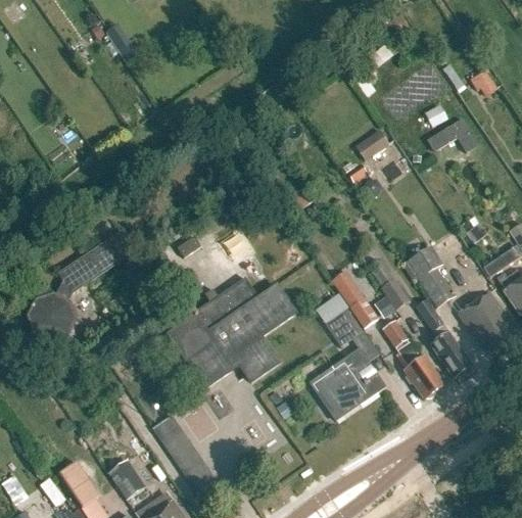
[(136,50),(116,21),(105,29),(125,57),(136,50)]
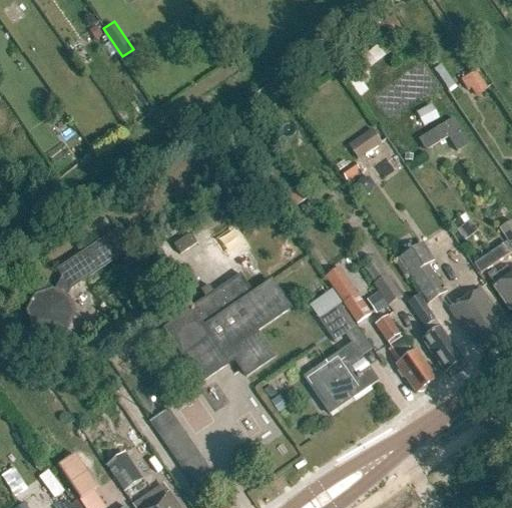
[(377,61),(393,48),(382,35),(367,47),(368,49),(355,59),(364,69),(376,60),(377,61)]
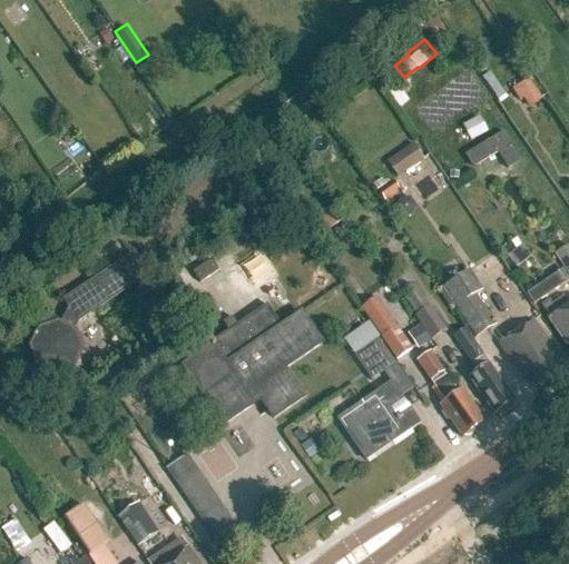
[(494,67),(486,72),(502,97),(510,91),(494,67)]
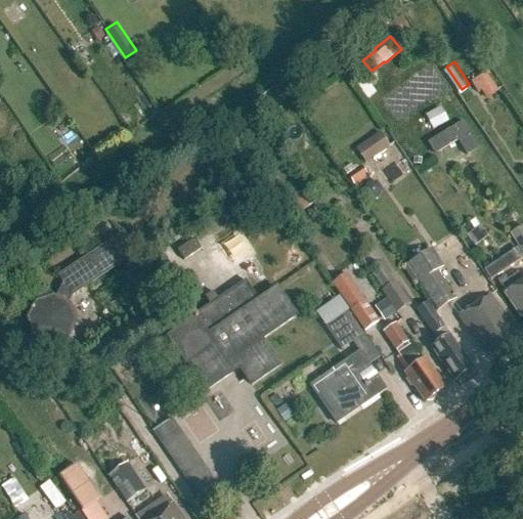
[(471,78),(482,96),(497,87),(486,69),(471,78)]
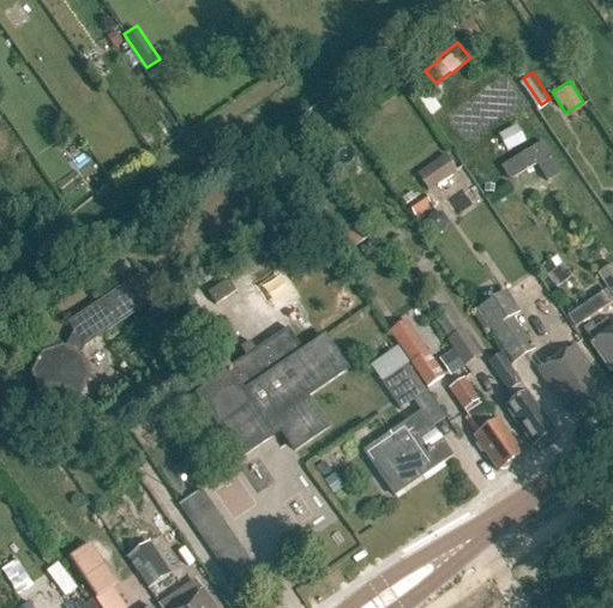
[(496,136),(512,128),(508,115),(490,122),(496,136)]
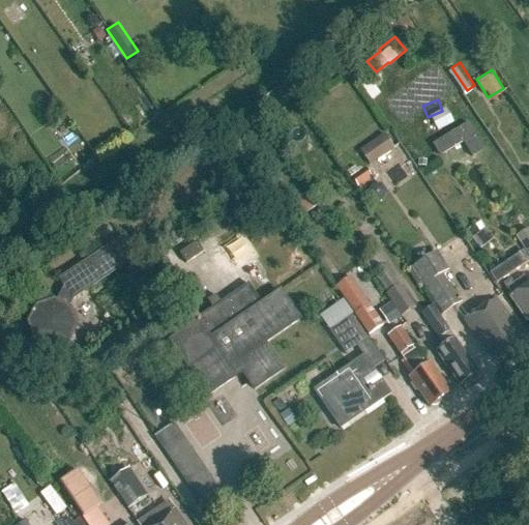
[(468,119),(433,141),(440,153),(464,139),(473,154),(485,147),(468,119)]
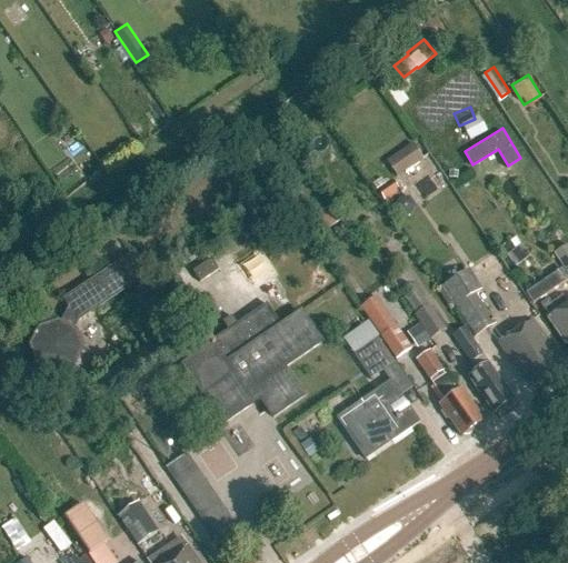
[(417,139),(389,158),(400,173),(428,156),(417,139)]
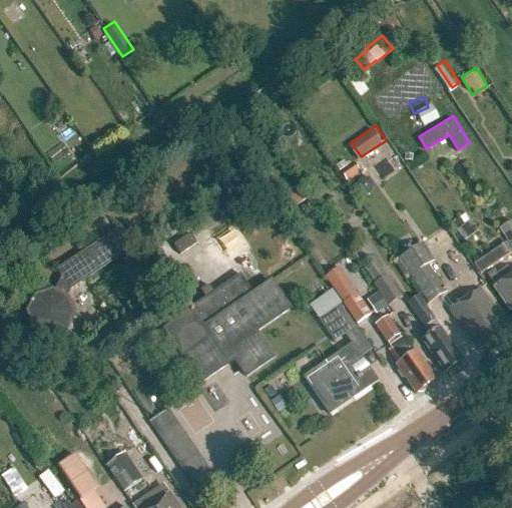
[(500,226),(511,242),(511,219),(500,226)]
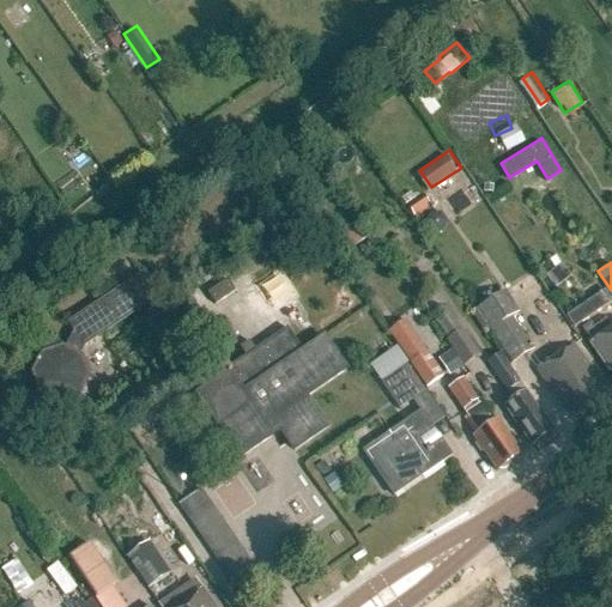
[(85,341),(157,292),(141,271),(70,319),(76,327),(67,344),(64,344),(43,350),(34,370),(41,390),(60,399),(79,392),(90,374),(83,352),(79,351),(85,341)]
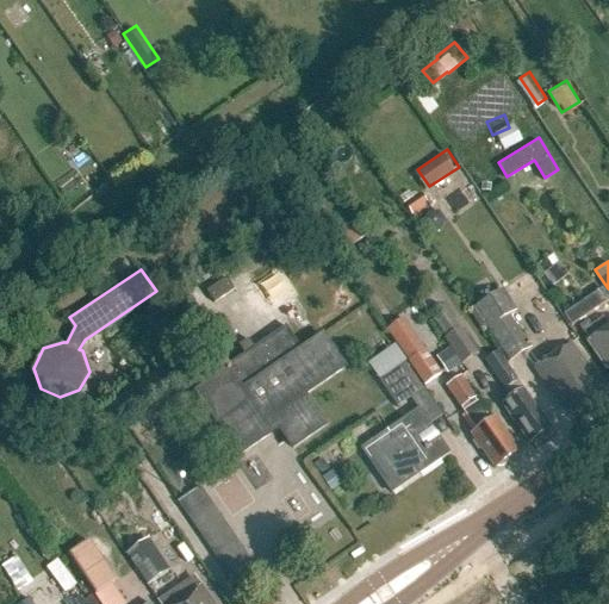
[(527,298),(539,286),(524,272),(513,282),(527,298)]
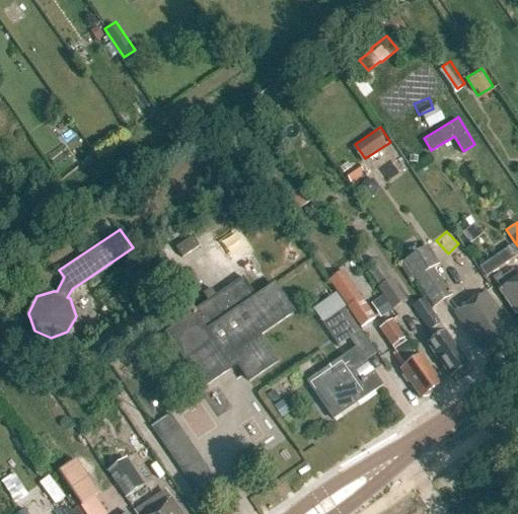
[(194,233),(176,244),(183,255),(201,244),(194,233)]
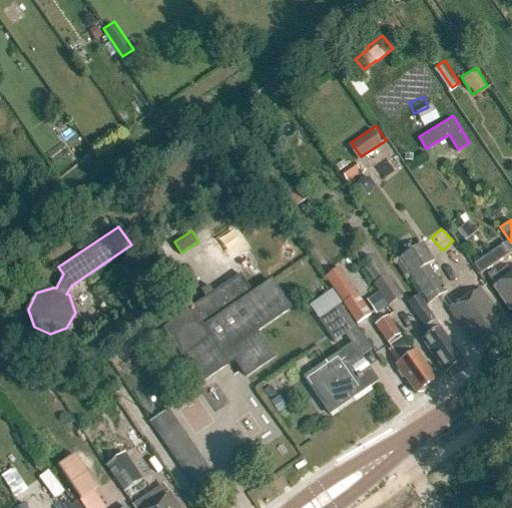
[(422,239),(400,255),(430,302),(447,290),(429,263),(435,259),(422,239)]
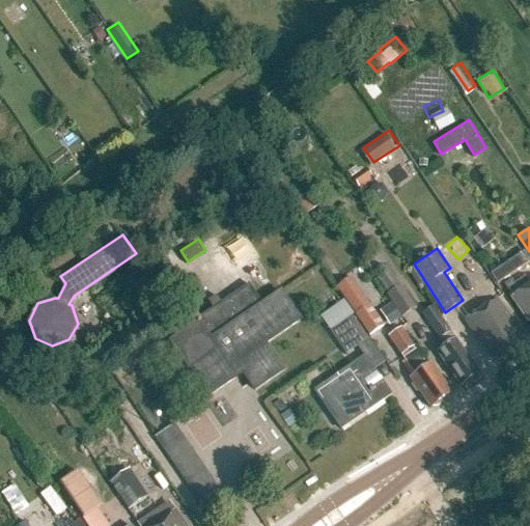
[(387,263),(373,272),(402,314),(416,305),(387,263)]
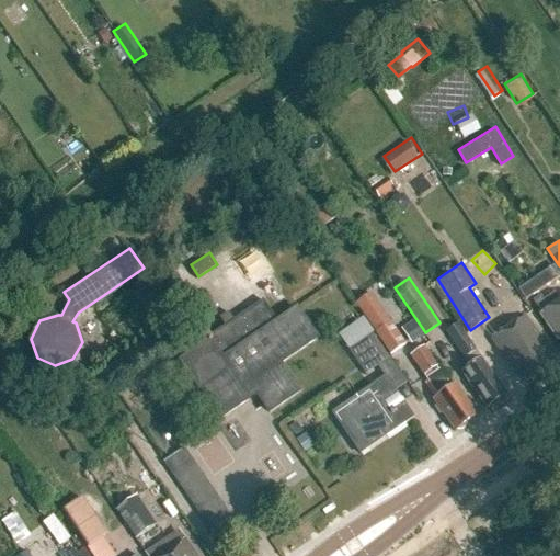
[(559,295),(555,288),(545,296),(541,292),(534,297),(541,308),(539,310),(559,338),(559,295)]
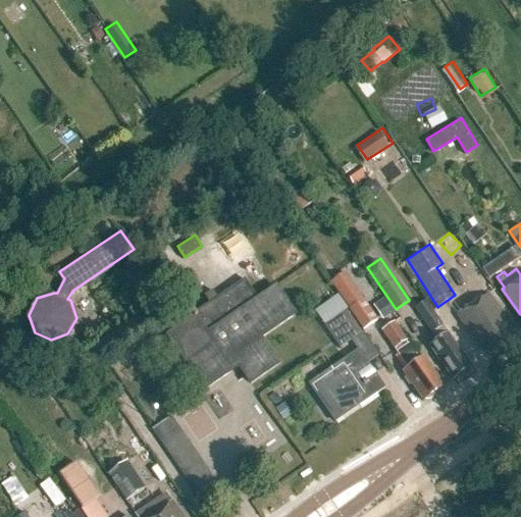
[(191,310),(192,312),(195,316),(168,333),(205,386),(240,363),(251,380),(278,362),(260,335),(296,311),(277,285),(258,297),(244,276),(217,295),(212,288),(205,294),(209,300),(195,310),(193,308),(191,310)]
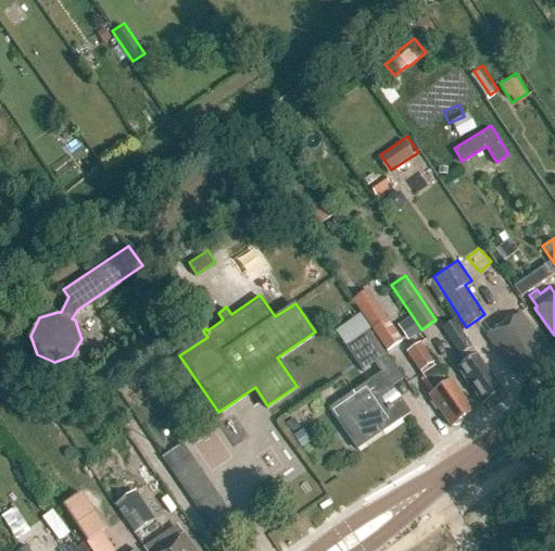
[(337,338),(362,318),(351,304),(326,324),(337,338)]
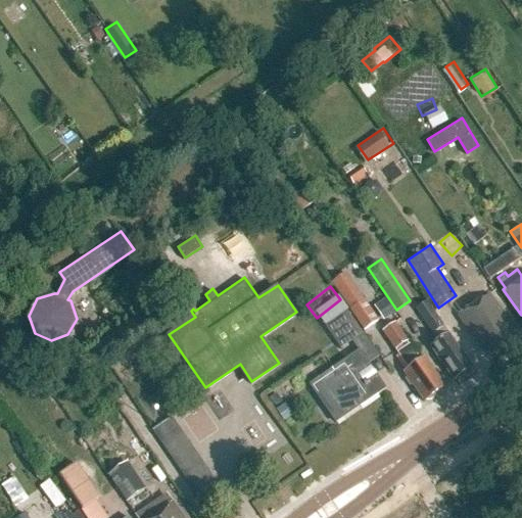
[(490,291),(459,313),(480,344),(484,342),(492,355),(517,337),(503,317),(506,315),(490,291)]
